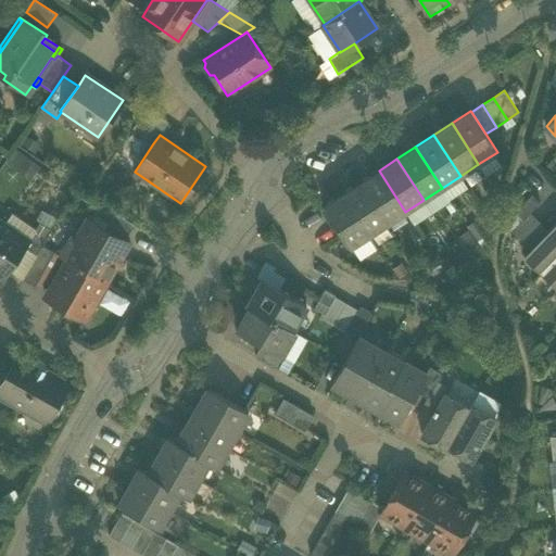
[(379,171),(361,182),(388,224),(405,212),(379,171)]
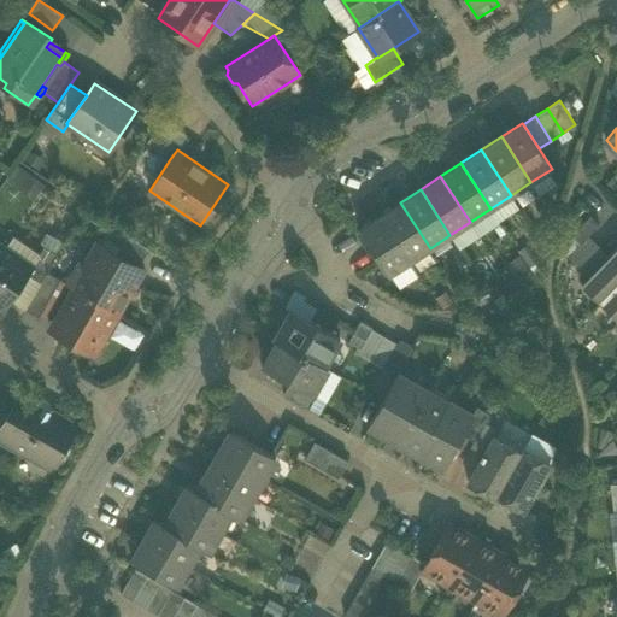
[(400,203),(380,216),(410,262),(430,248),(400,203)]
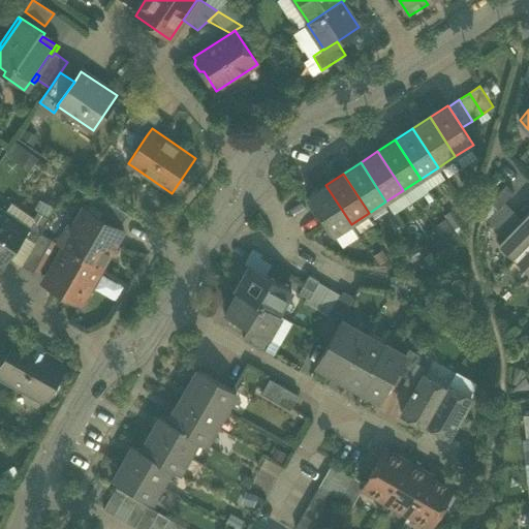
[(333,236),(351,224),(325,185),(308,196),(333,236)]
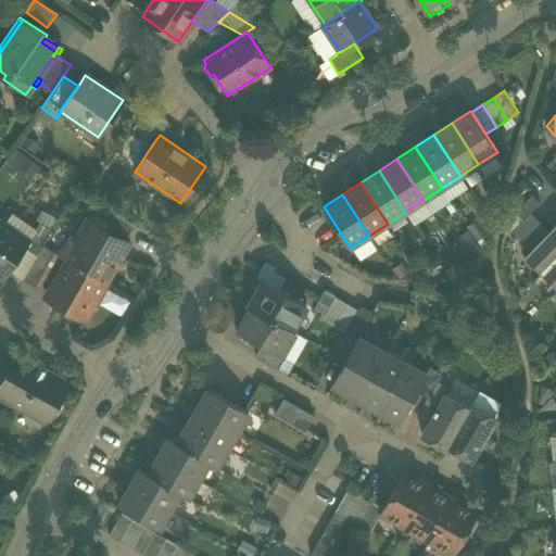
[(515,213),(522,220),(530,213),(540,202),(532,194),(515,213)]
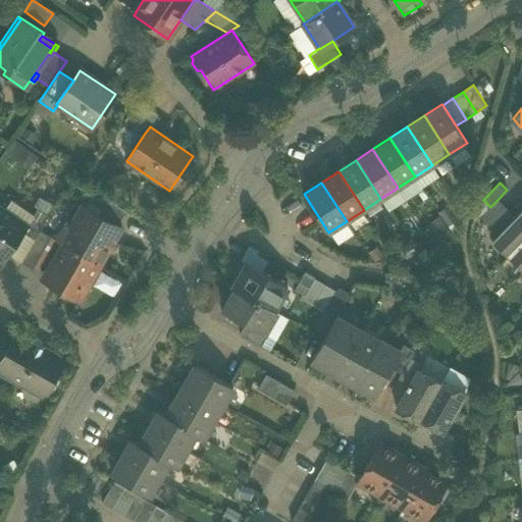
[(90,202),(119,222),(127,211),(97,191),(90,202)]
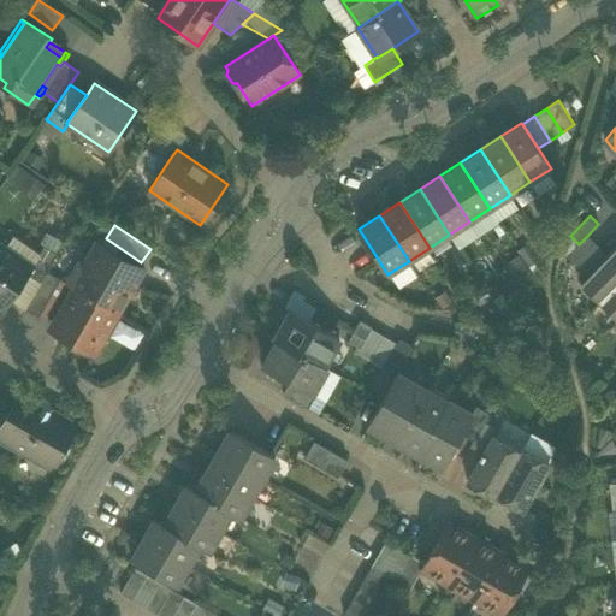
[(598,246),(587,236),(579,244),(568,255),(579,266),(598,246)]
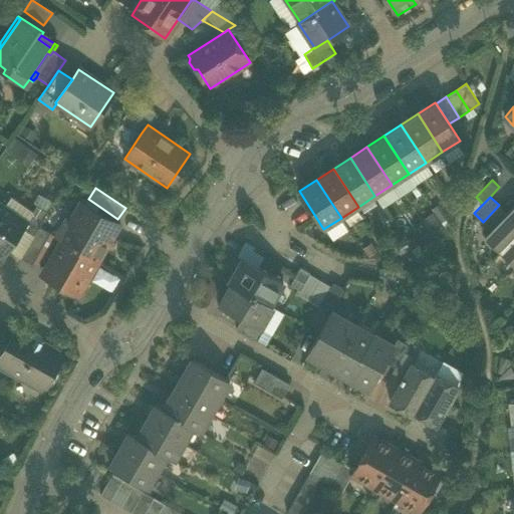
[(75,225),(65,243),(97,261),(118,225),(81,203),(71,221),(70,222),(75,225)]
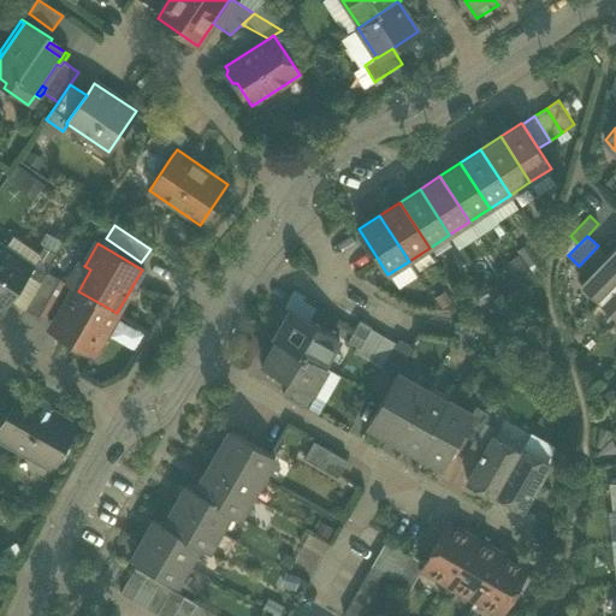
[(0,306),(4,309),(9,302),(28,274),(33,267),(0,244),(0,306)]
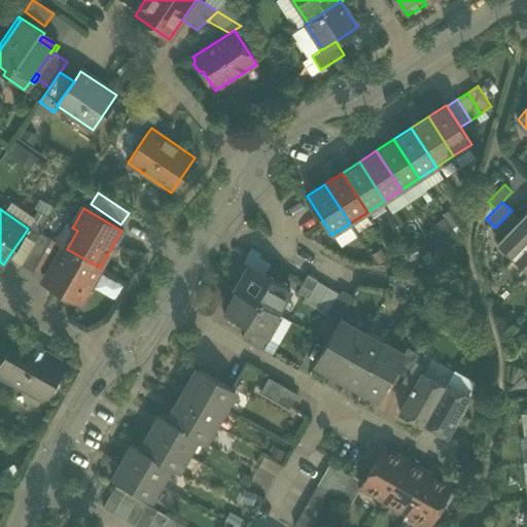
[(28,229),(24,235),(35,242),(40,233),(49,215),(38,209),(28,229)]
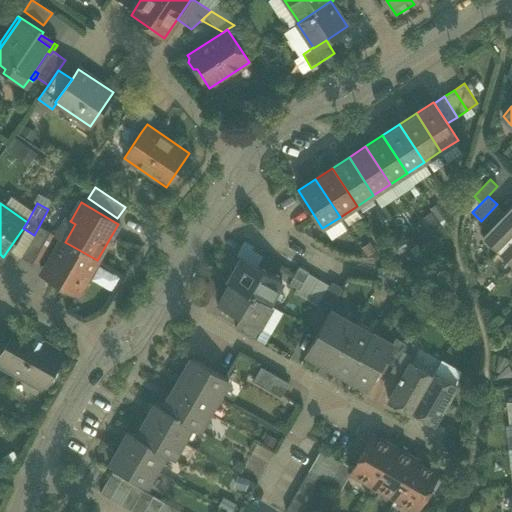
[(505,212),(497,204),(481,221),(489,229),(505,212)]
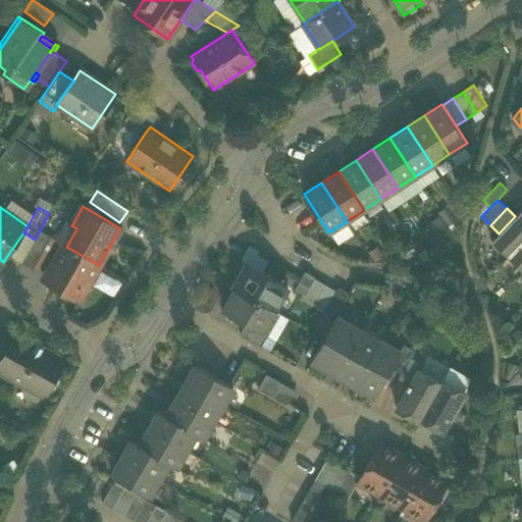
[(492,241),(509,256),(521,242),(521,209),(515,216),(499,233),(492,241)]
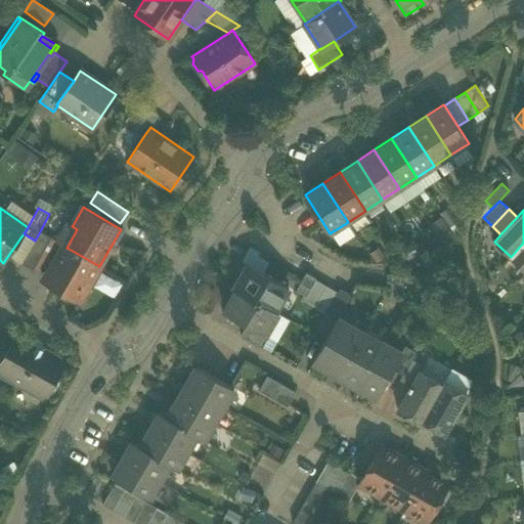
[(56,241),(66,247),(67,248),(77,229),(72,226),(73,225),(68,222),(56,241)]
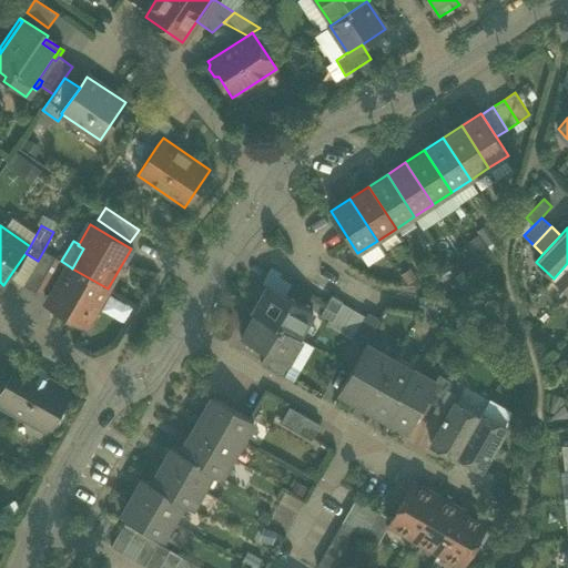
[(57,260),(43,251),(38,261),(22,287),(37,295),(57,260)]
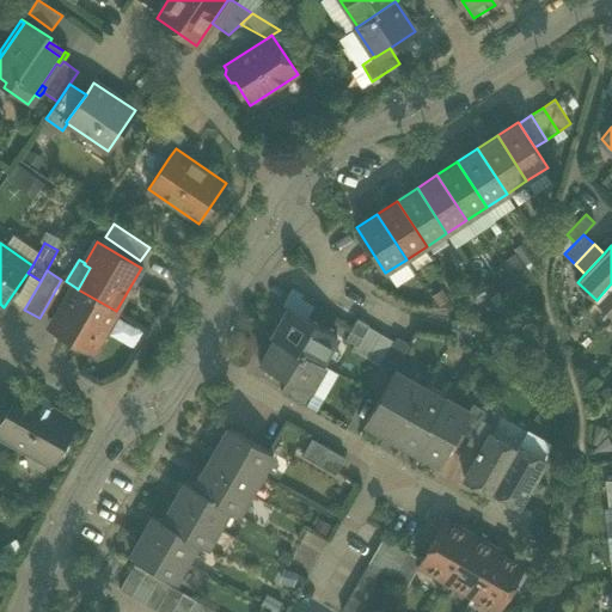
[(24,310),(41,281),(28,273),(8,300),(24,310)]
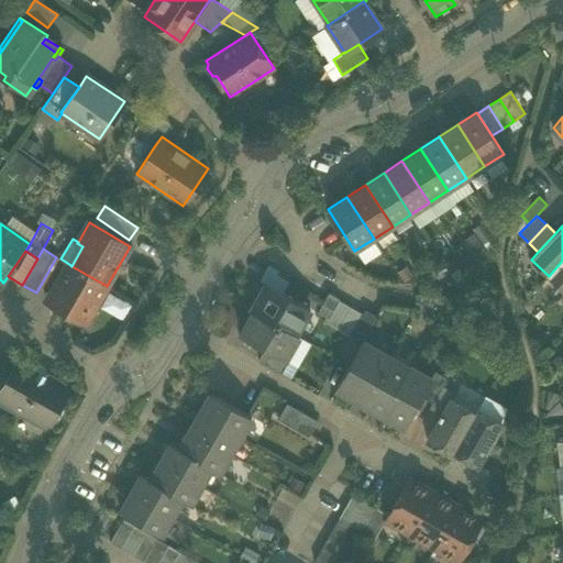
[(562,261),(549,276),(562,290),(562,261)]
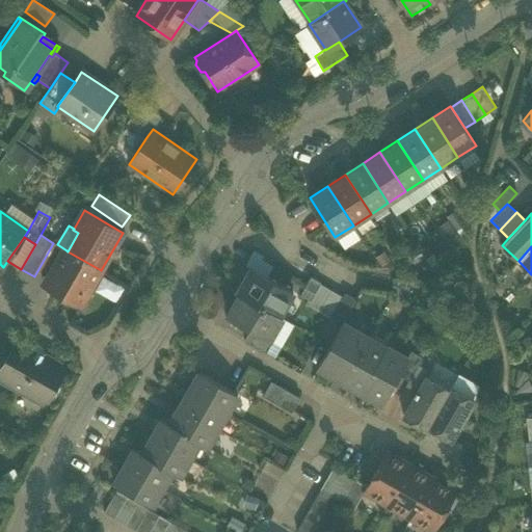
[(251,268),(266,276),(272,265),(263,260),(265,256),(255,249),(245,265),(251,268)]
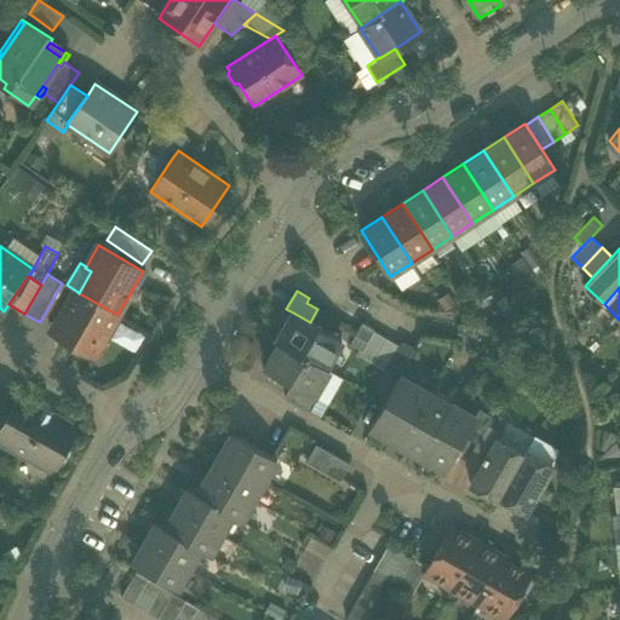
[(93,357),(118,315),(79,293),(78,292),(67,311),(64,309),(55,326),(76,338),(72,345),(93,357)]
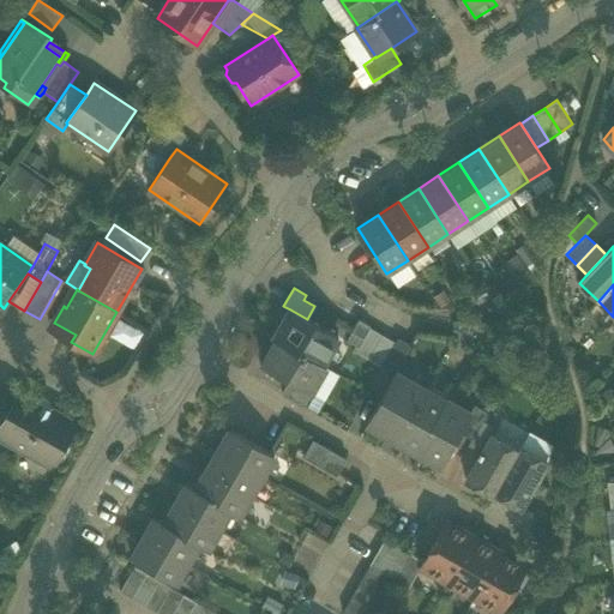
[(274,338),(276,341),(277,339),(321,366),(338,337),(307,319),(290,309),(281,326),(282,327),(276,337),(275,337),(274,338)]
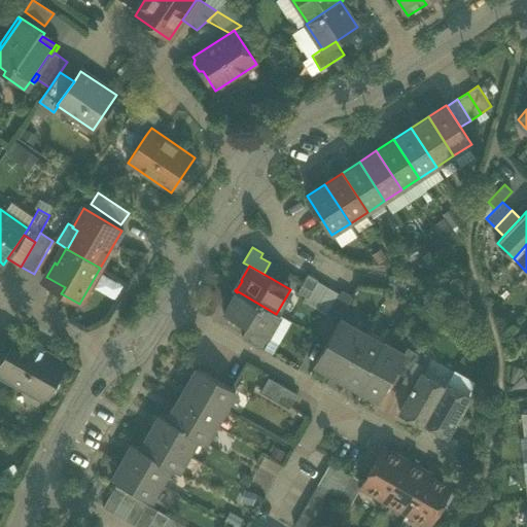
[(100,273),(94,286),(116,296),(121,282),(100,273)]
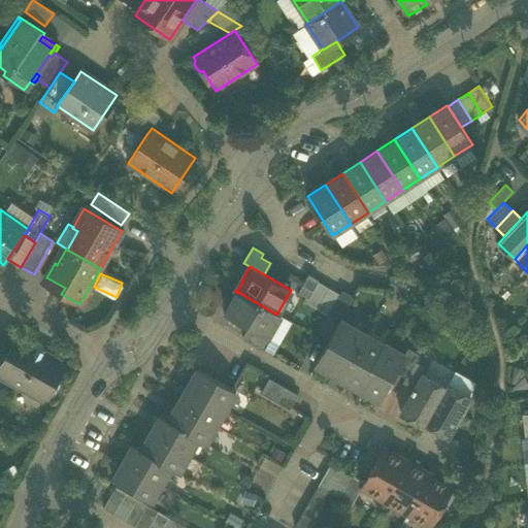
[(301,286),(312,292),(318,282),(307,275),(303,283),(301,286)]
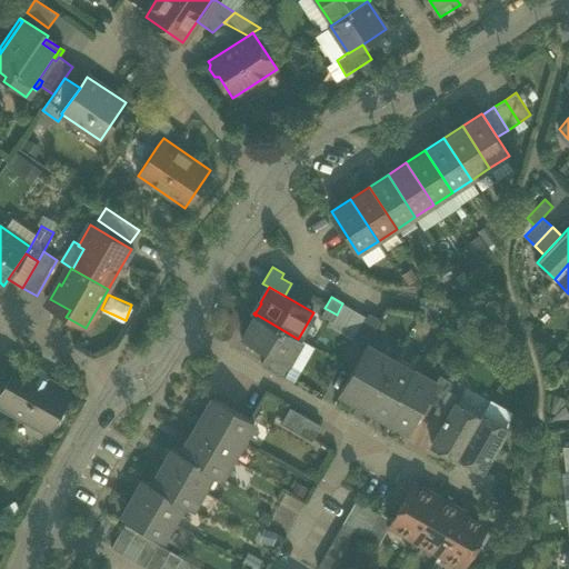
[(330,327),(341,333),(355,310),(342,303),(337,315),(330,327)]
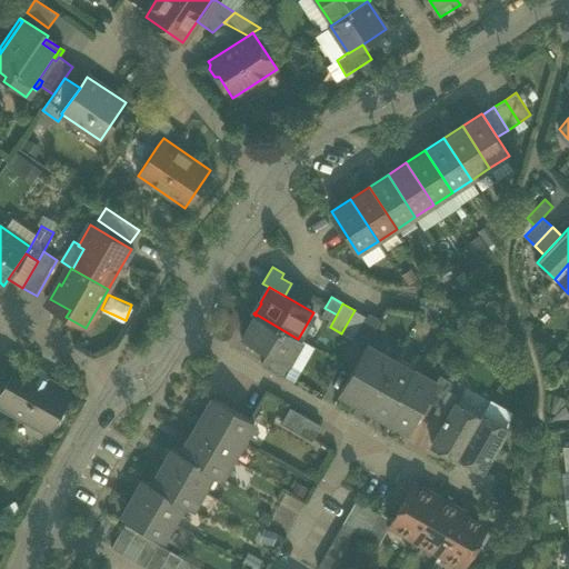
[(341,333),(352,340),(356,336),(366,317),(355,310),(341,333)]
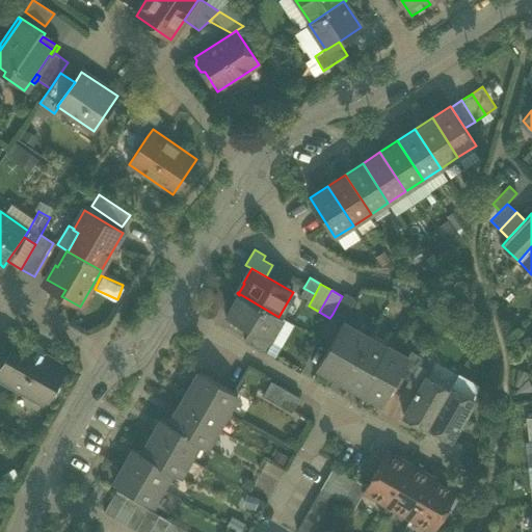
[(342,296),(333,314),(343,320),(355,298),(345,292),(342,296)]
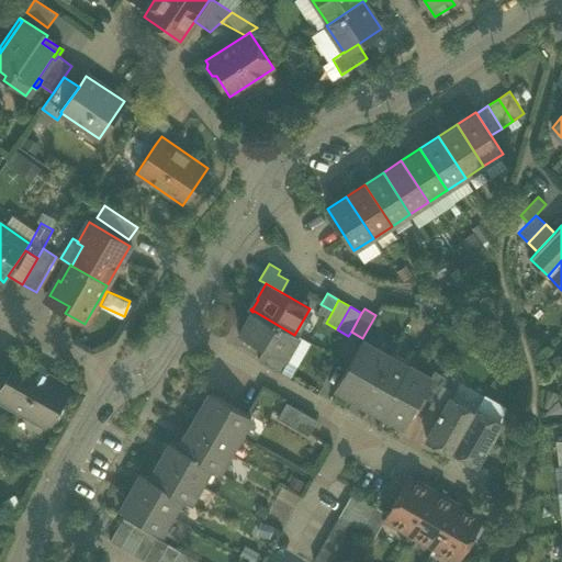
[(298,336),(294,335),(254,311),(253,312),(254,313),(249,323),(247,322),(239,335),(263,348),(284,360),(284,359),(298,336)]
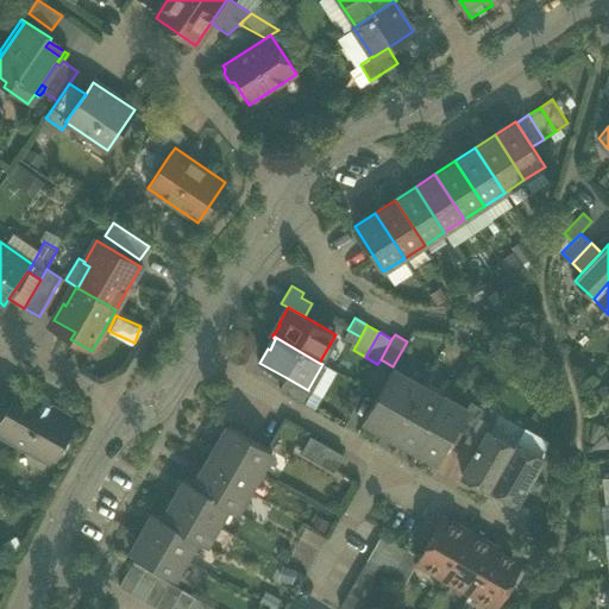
[(395,368),(393,366),(381,359),(377,364),(378,365),(368,384),(380,391),(393,369),(394,369),(395,368)]
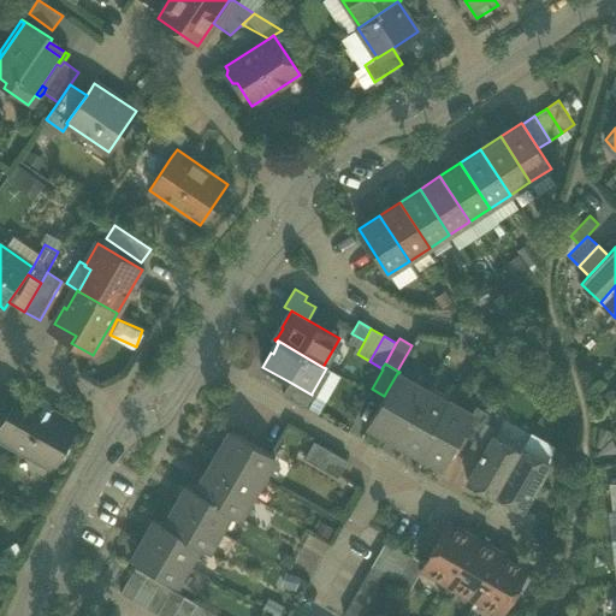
[(446,401),(398,373),(397,373),(384,396),(367,425),(389,438),(401,446),(402,445),(421,456),(421,455),(443,467),(461,434),(473,415),(472,414),(446,401)]
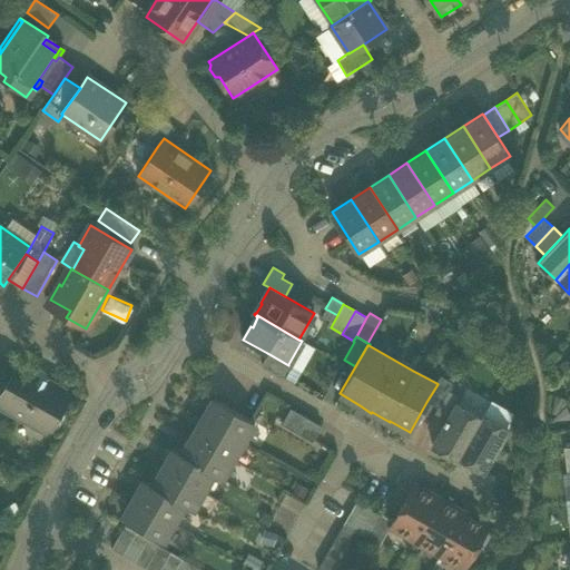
[(262,364),(287,379),(294,366),(288,364),(288,365),(267,353),(262,364)]
